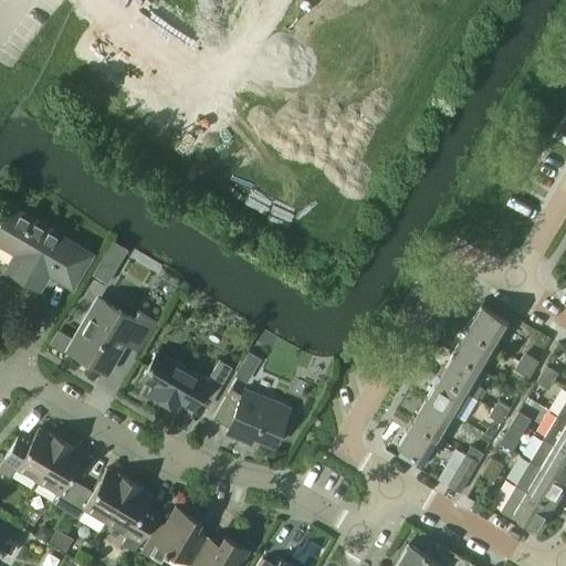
[(8,269),(39,286),(48,271),(71,285),(90,254),(10,208),(0,224),(0,242),(17,253),(8,269)]
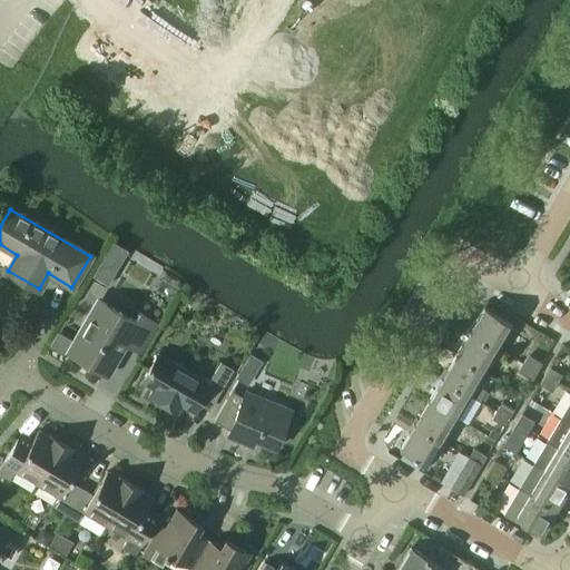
[(97,297),(65,352),(74,357),(76,353),(102,367),(99,372),(108,377),(126,347),(139,354),(157,324),(139,313),(134,321),(105,304),(106,302),(97,297)]
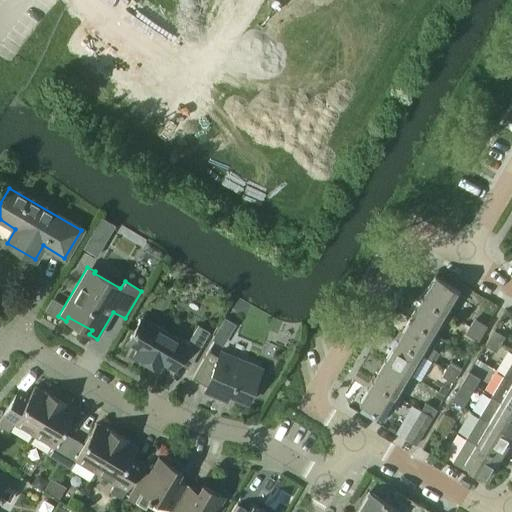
[(434,276),(422,297),(447,312),(459,291),(434,276)]
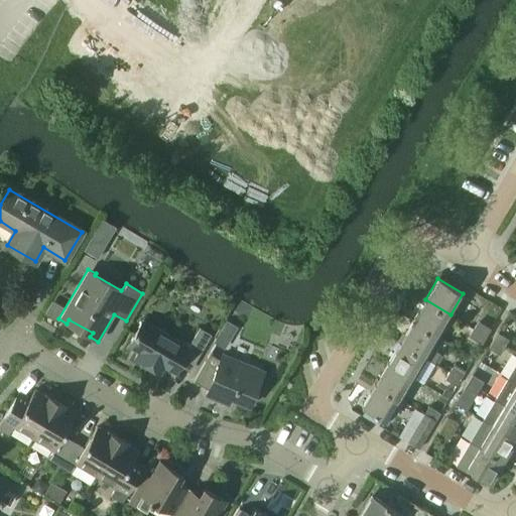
[(425,299),(412,320),(437,336),(450,314),(425,299)]
